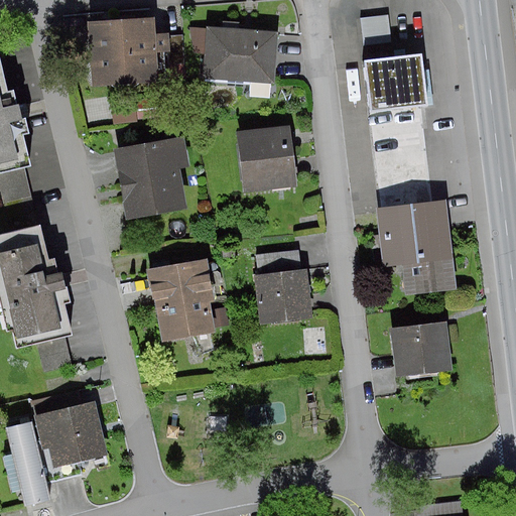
[(392,43),(389,15),(362,18),(365,46),(392,43)]
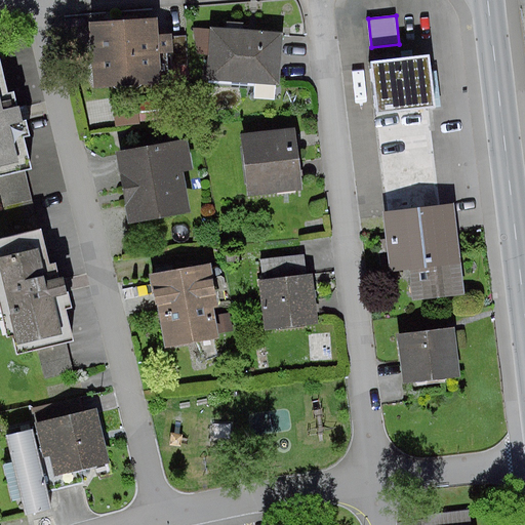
[(160,36),(159,18),(90,23),(94,89),(163,85),(161,55),(170,54),(172,81),(189,80),(186,36),(172,37),(172,35),(160,36)]
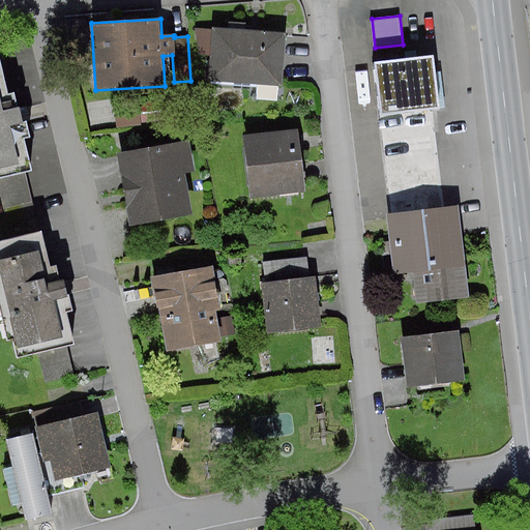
[(230,29),(213,28),(213,31),(196,30),(199,56),(211,56),(209,82),(258,86),(257,99),(278,100),(280,87),(283,87),(287,34),(245,31),(246,24),(231,23),(230,29)]
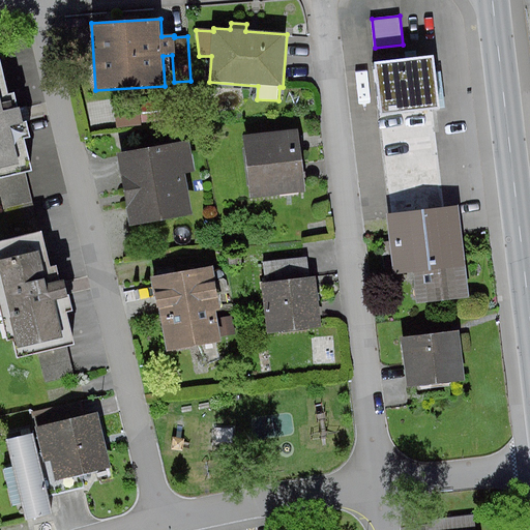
[(441,110),(435,56),(375,63),(381,116),(441,110)]
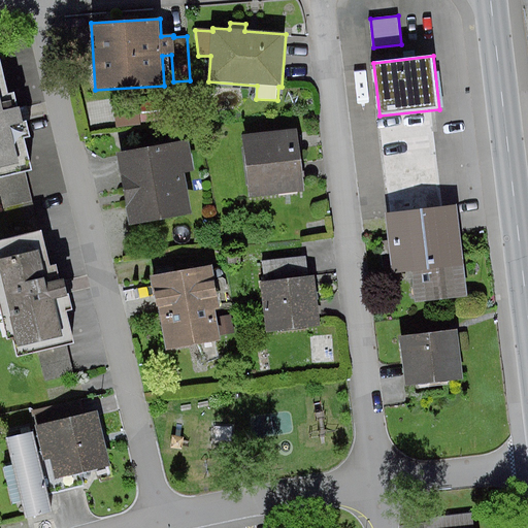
[(19,106),(15,92),(9,94),(1,59),(0,59),(0,197),(2,208),(32,201),(26,172),(33,170),(26,139),(32,137),(24,105),(19,106)]
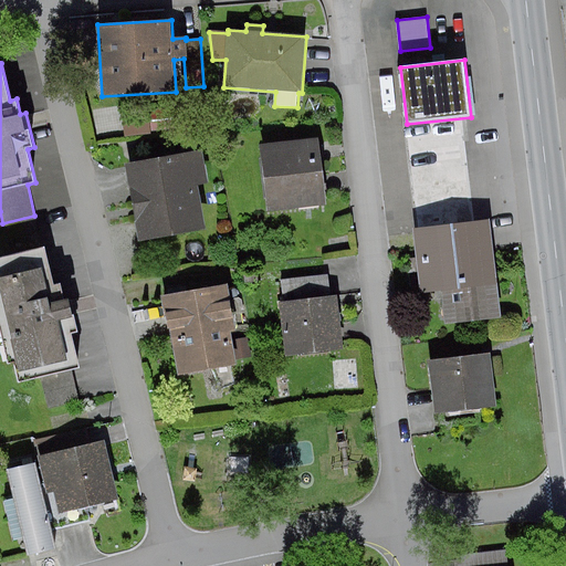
[(320,138),(260,145),(268,212),(327,206),(320,138)]
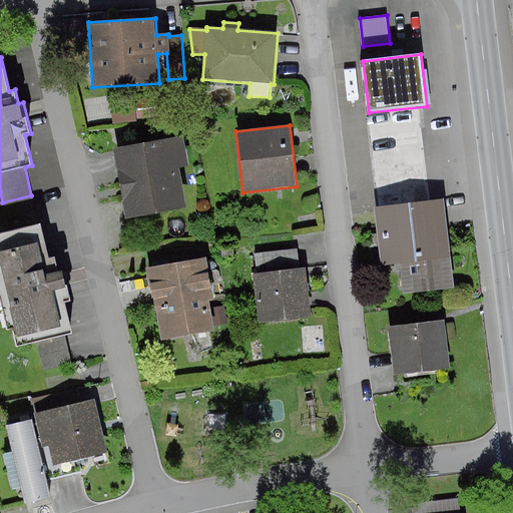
[(189,167),(184,136),(114,148),(127,218),(150,214),(187,207),(180,169),(189,167)]
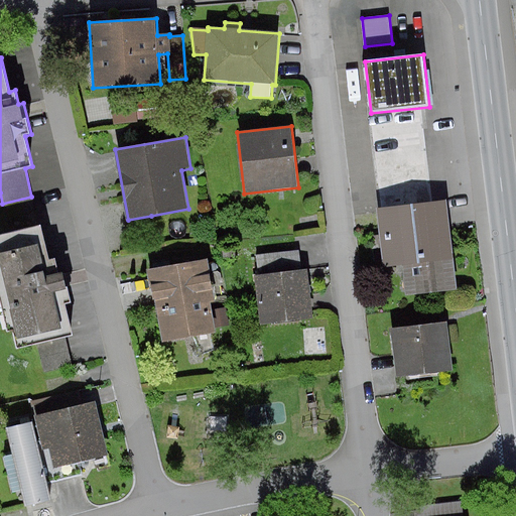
[(59,273),(56,259),(50,260),(42,227),(39,227),(31,197),(2,204),(10,235),(0,236),(0,298),(1,299),(8,332),(14,331),(19,349),(37,345),(43,373),(73,366),(66,338),(74,336),(66,304),(72,303),(65,272),(59,273)]
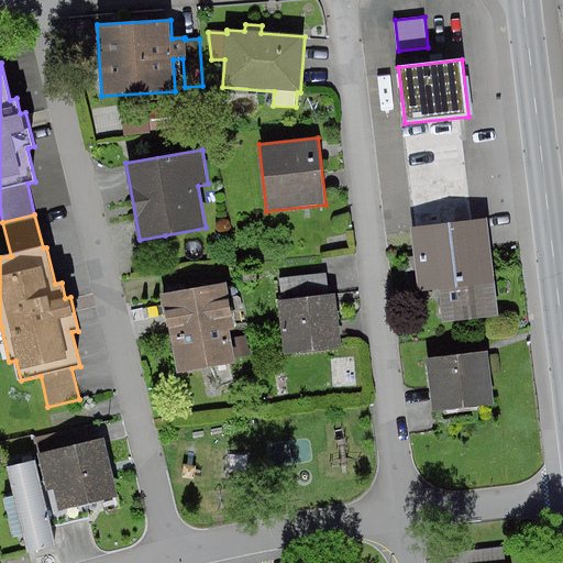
[(499,317),(487,219),(411,228),(419,293),(439,290),(443,323),(499,317)]
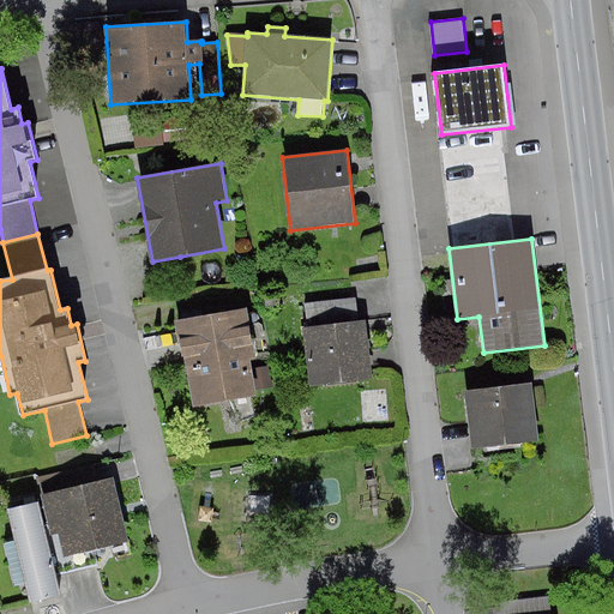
[(264,295),(268,312),(282,308),(277,292),(264,295)]
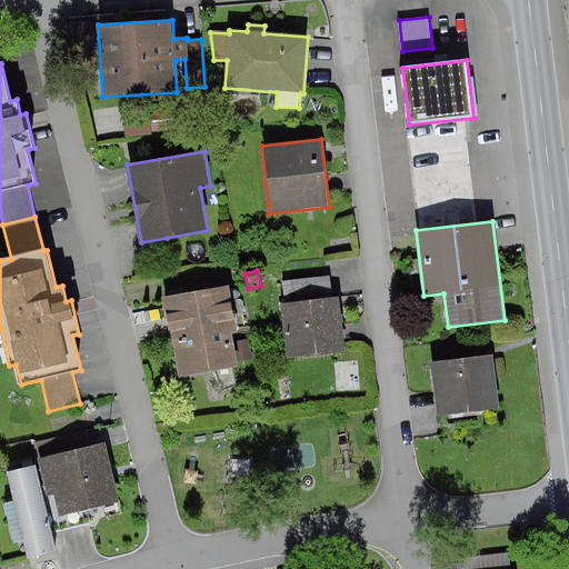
[(285,303),(281,305),(288,359),(347,352),(340,297),(331,298),(329,277),(282,282),(285,303)]
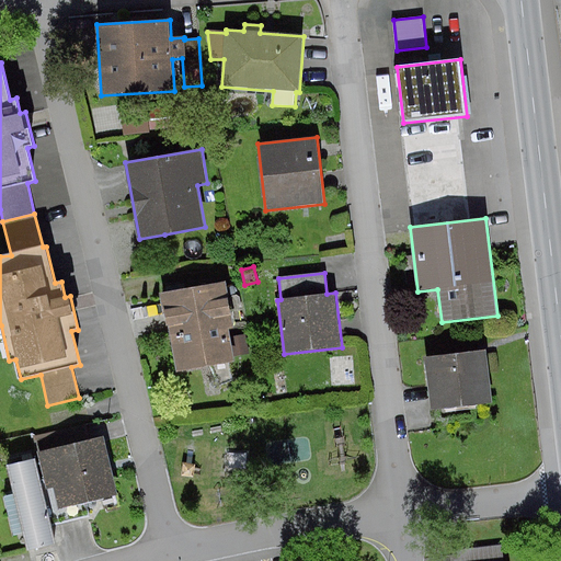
[(235,329),(227,283),(161,294),(167,328),(169,327),(178,374),(236,363),(235,357),(249,354),(245,335),(231,338),(229,330),(235,329)]
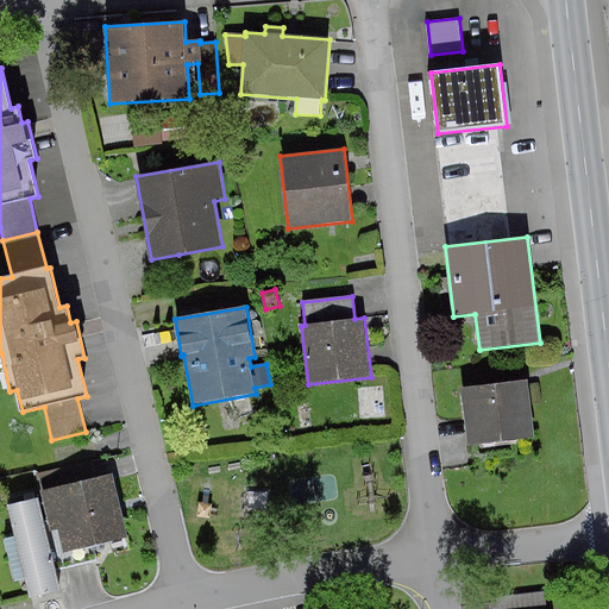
[(528,381),(462,388),(469,446),(535,439),(528,381)]
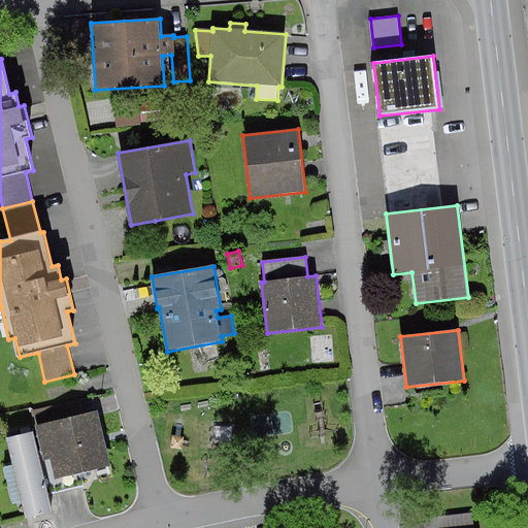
[(331,336),(315,337),(316,364),(332,363),(331,336)]
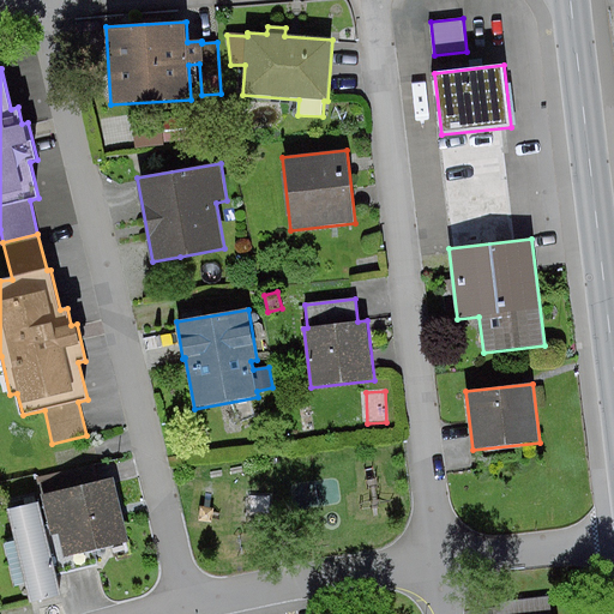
[(41,500),(47,528),(50,528),(53,535),(60,534),(66,557),(128,542),(114,477),(100,481),(96,465),(38,477),(42,493),(38,494),(41,500)]
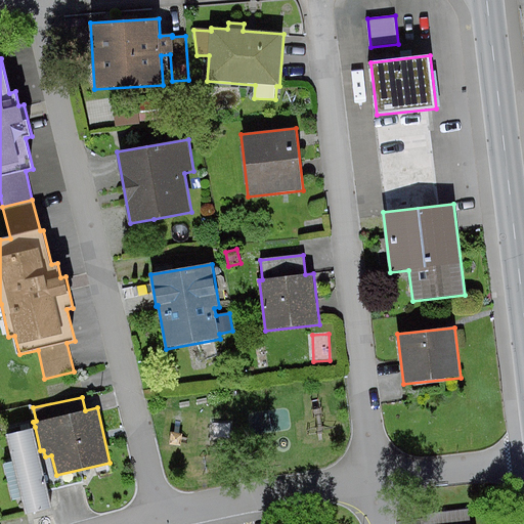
[(40,450),(35,427),(10,433),(15,457),(3,461),(11,496),(22,493),(26,512),(53,506),(40,450)]
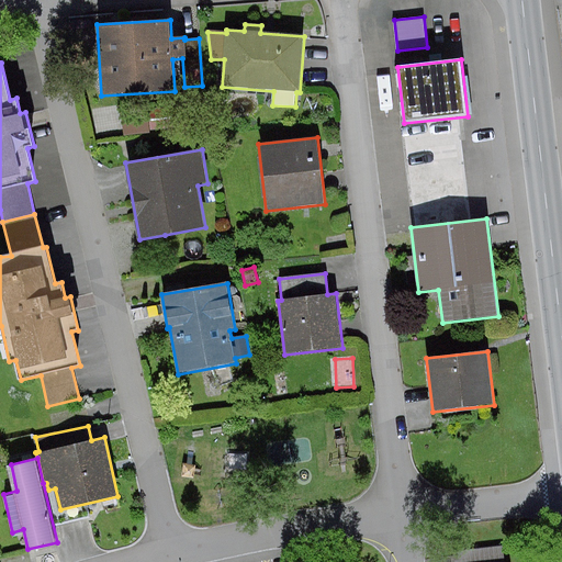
[(458,561),(503,561),(502,547),(458,552),(458,561)]
